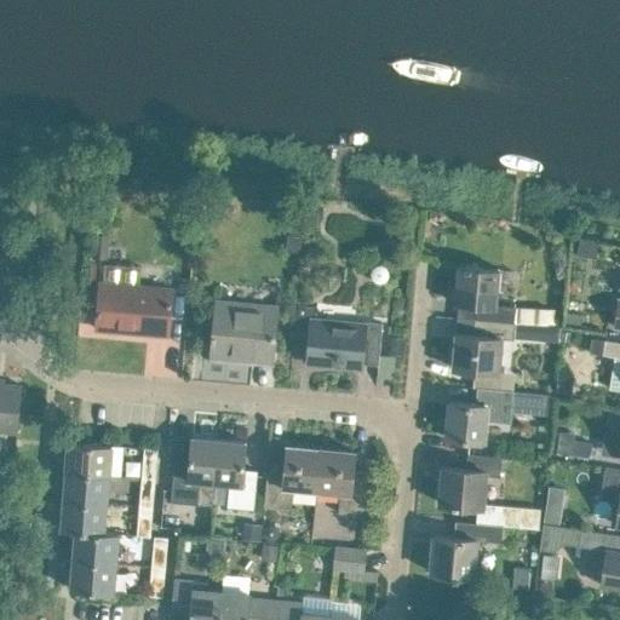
[(108,235),(93,234),(91,257),(105,258),(108,235)]
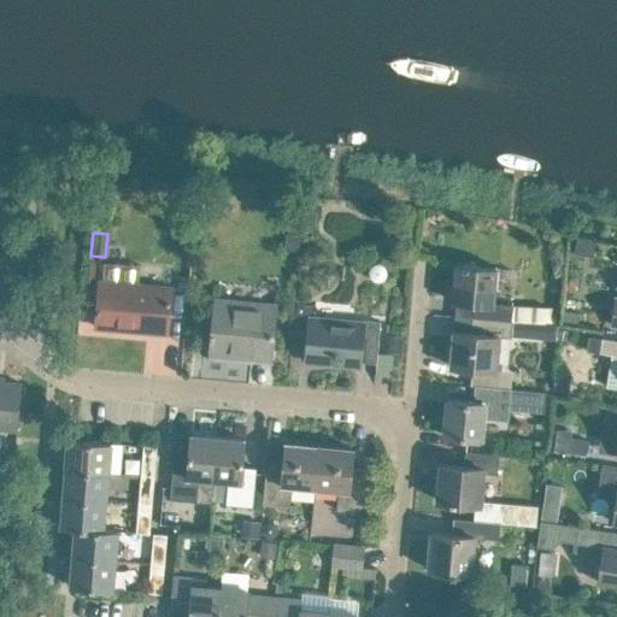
[(471,317),(513,321),(545,324),(546,309),(497,303),(500,270),(454,265),(451,301),(474,304),(471,317)]
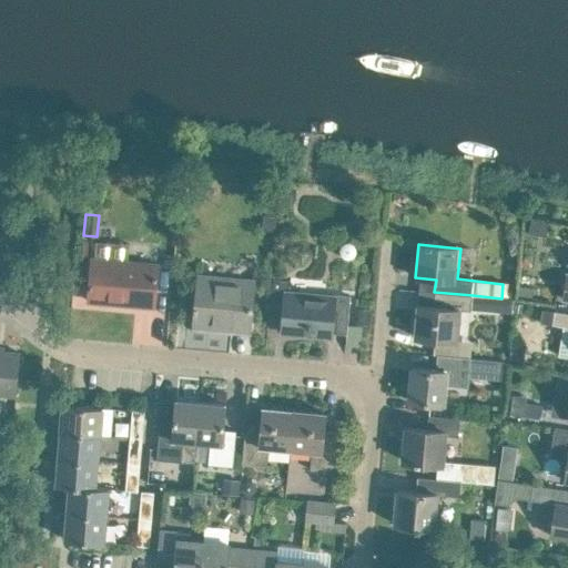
[(93,261),(92,274),(90,297),(121,300),(120,303),(153,306),(156,266),(93,261)]
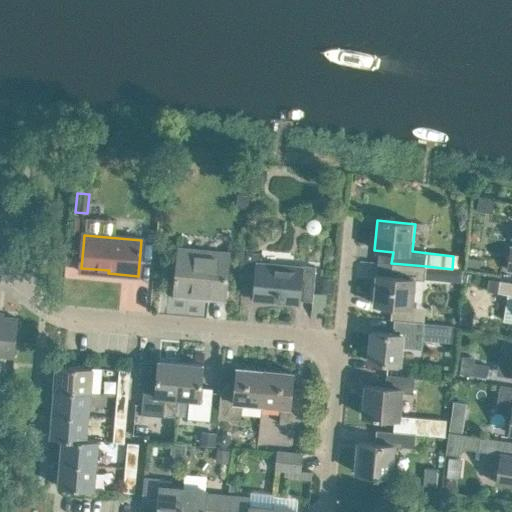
[(179,250),(177,269),(175,290),(204,292),(204,297),(225,299),(228,254),(179,250)]
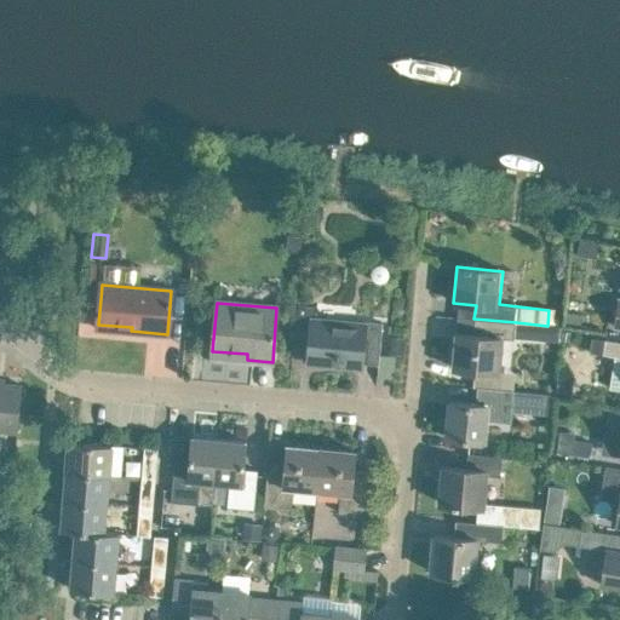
[(516,322),(474,319),(458,317),(453,368),(499,373),(503,340),(514,342),(516,322)]
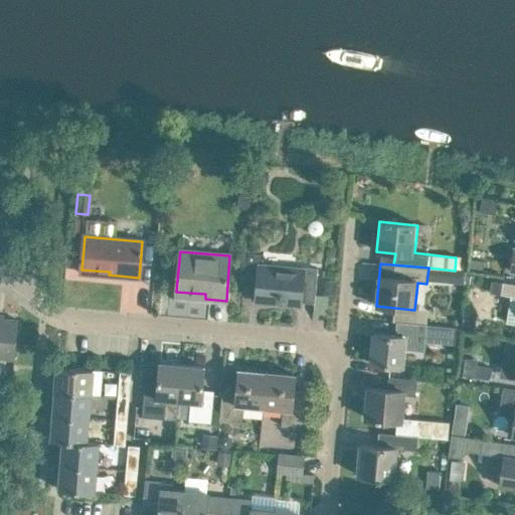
[(303,271),(259,267),(254,267),(251,300),(281,303),(281,299),(316,302),(319,268),(303,267),(303,271)]
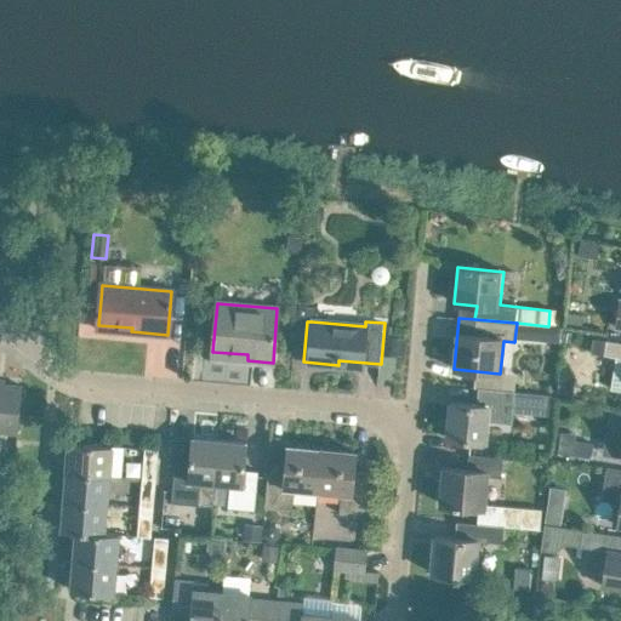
[(592,337),(591,351),(604,353),(604,354),(616,357),(620,357),(620,342),(605,340),(592,337)]
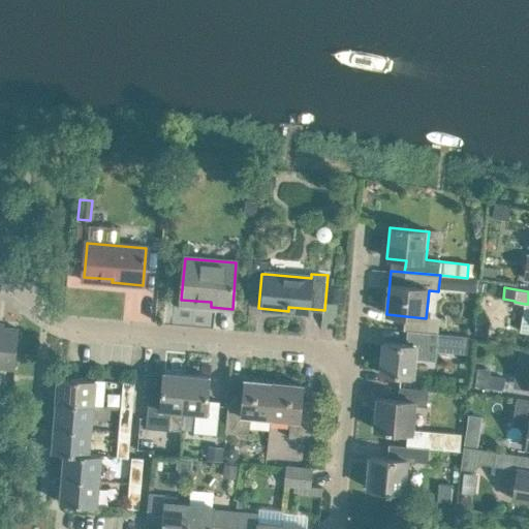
[(0,323),(0,369),(0,367),(16,369),(20,329),(4,328),(4,324),(0,323)]
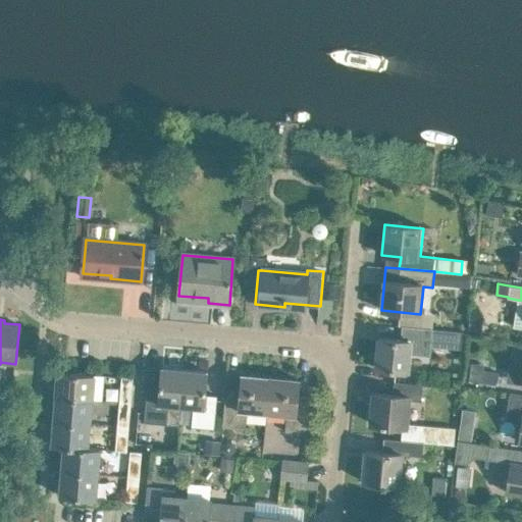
[(432,328),(422,327),(402,326),(401,340),(378,337),(374,367),(409,371),(410,354),(425,356),(427,343),(431,343),(432,328)]
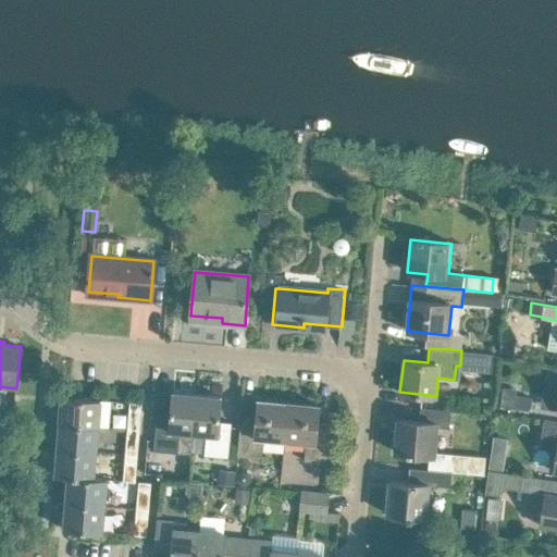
[(480,356),(479,370),(493,371),(494,357),(480,356)]
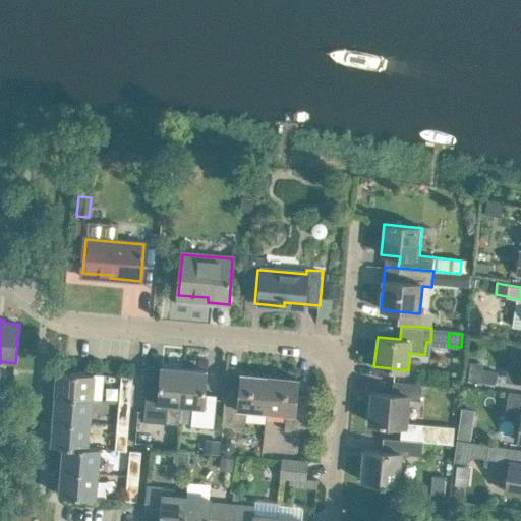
[(470,361),(468,379),(496,384),(498,371),(482,369),(482,363),(470,361)]
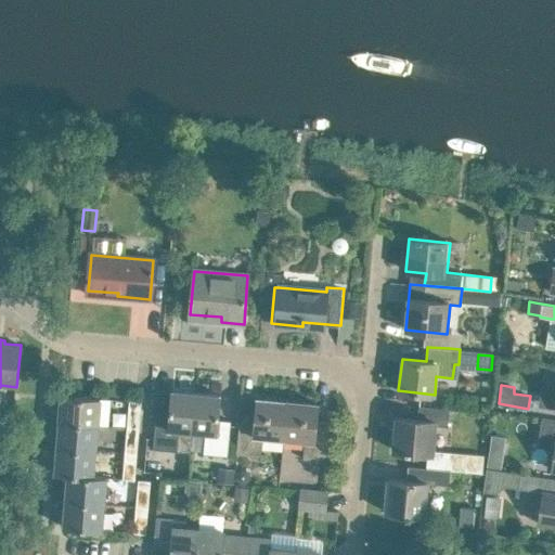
[(194,430),(197,392),(172,390),(169,420),(157,418),(158,414),(157,414),(154,447),(190,450),(192,430),(194,430)]
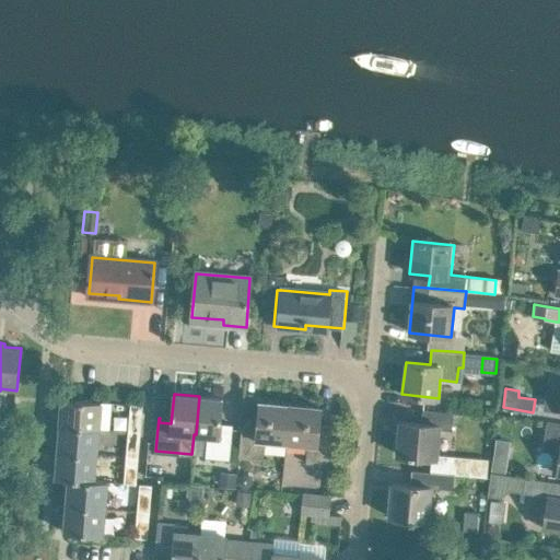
[(199,396),(196,434),(209,435),(207,455),(230,457),(233,424),(232,424),(231,429),(219,428),(222,398),(199,396)]
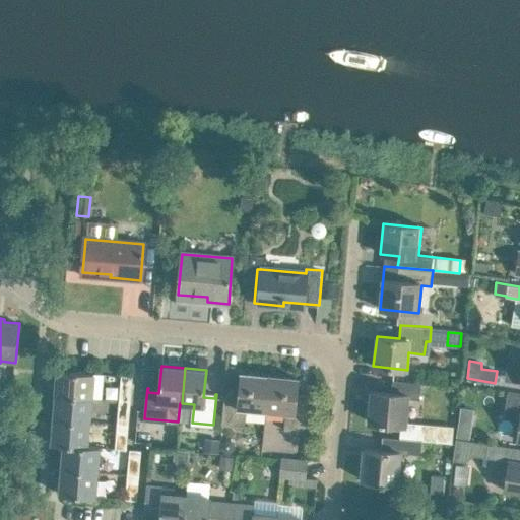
[(56,395),(91,398),(93,373),(58,370),(56,395)]
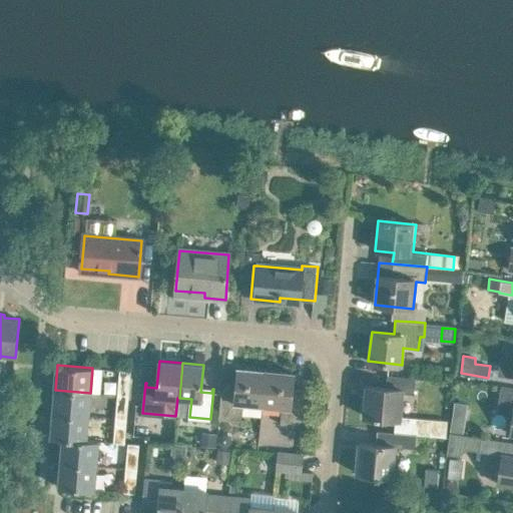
[(263,405),(265,370),(236,367),(235,382),(221,381),(217,418),(242,420),(243,403),(263,405)]
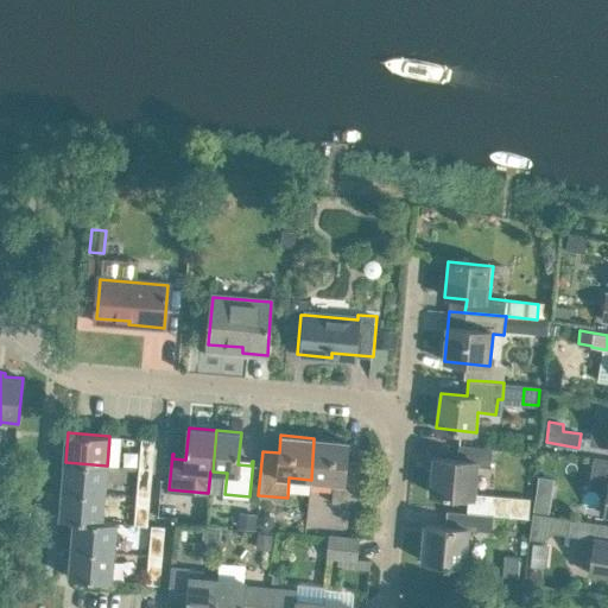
[(139,468),(151,469),(153,439),(141,438),(139,468)]
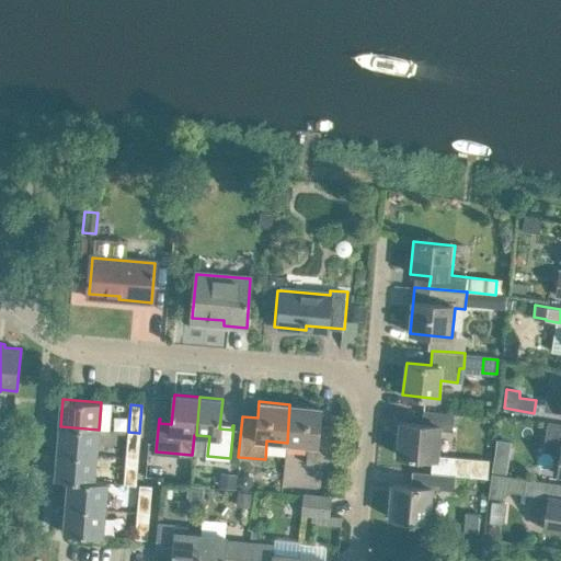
[(289,404),(287,443),(309,445),(307,462),(331,465),(334,424),(319,423),(321,407),(289,404)]
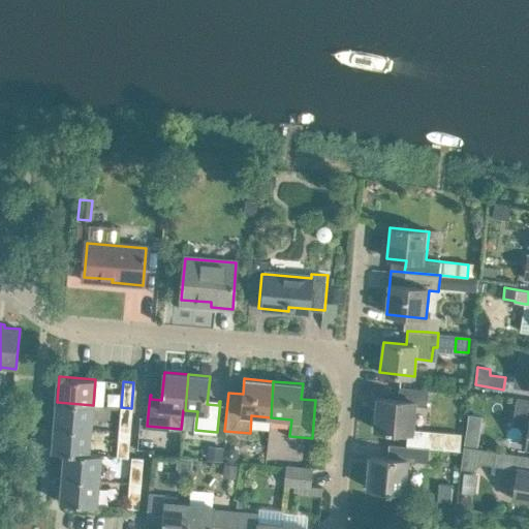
[(429,392),(418,391),(398,387),(397,401),(377,399),(374,429),(412,433),(415,406),(427,408),(429,392)]
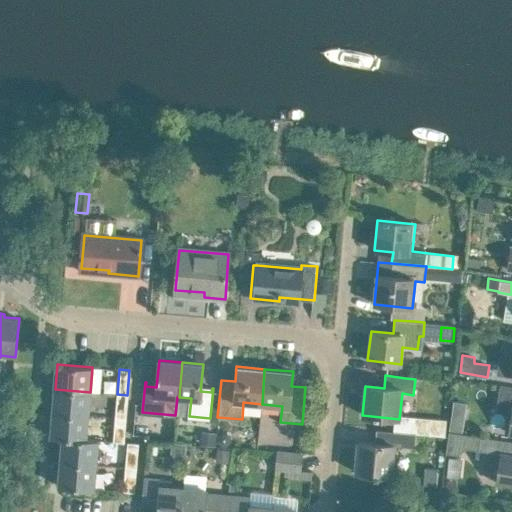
[(511,387),(507,387),(499,386),(496,410),(511,412),(508,433),(511,433),(511,387)]
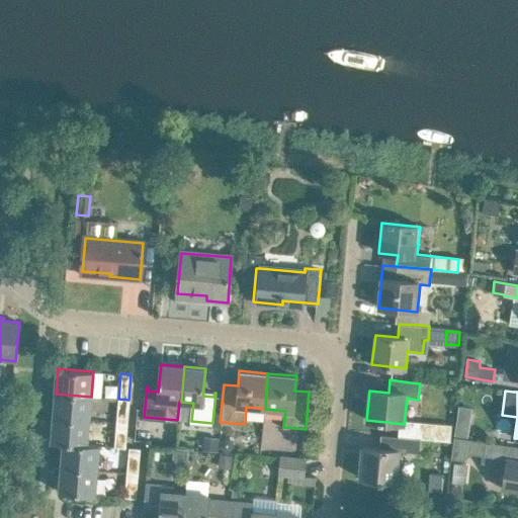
[(89,421),(91,397),(56,394),(54,418),(89,421)]
